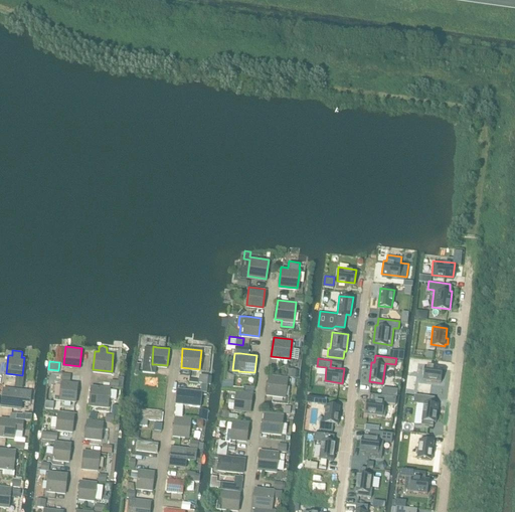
[(424,364),(423,378),(441,380),(443,366),(424,364)]
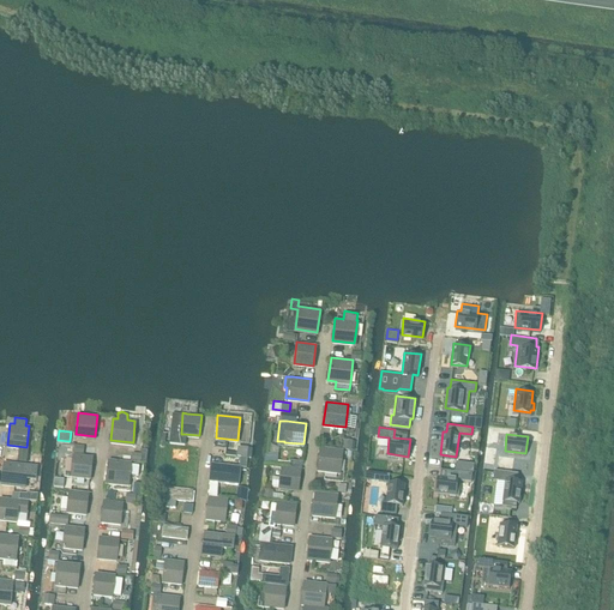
[(343,436),(342,446),(353,447),(354,438),(343,436)]
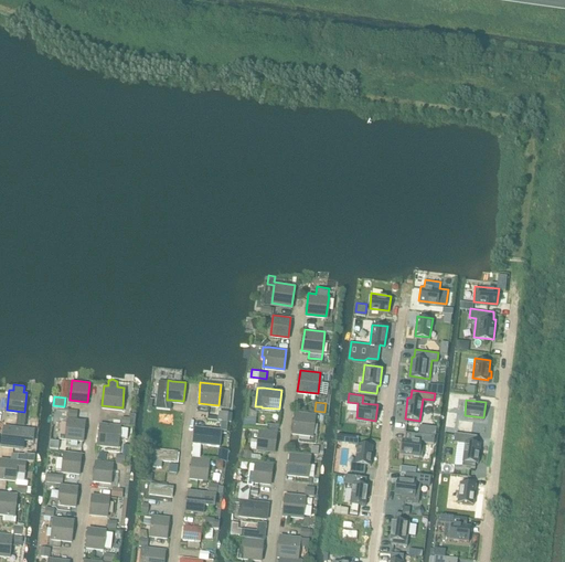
[(220,410),(219,419),(220,419),(221,420),(227,420),(228,412),(228,411),(220,410)]
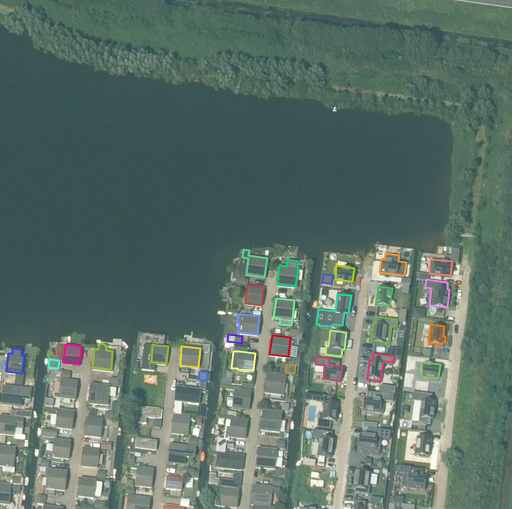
[(110,376),(109,383),(118,383),(122,383),(123,373),(118,372),(117,376),(110,376)]
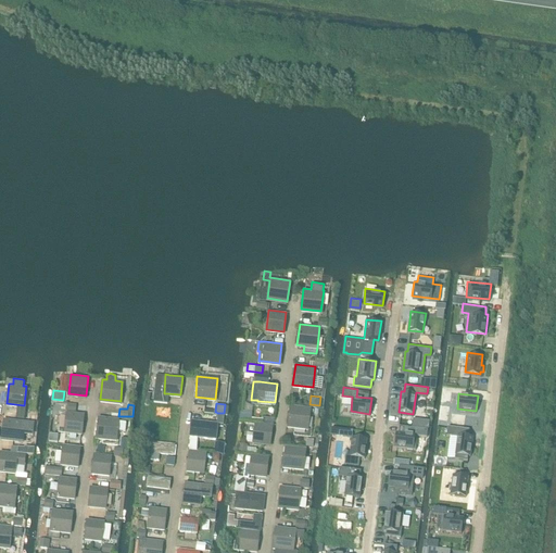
[(290,404),(288,425),(307,427),(310,406),(290,404)]
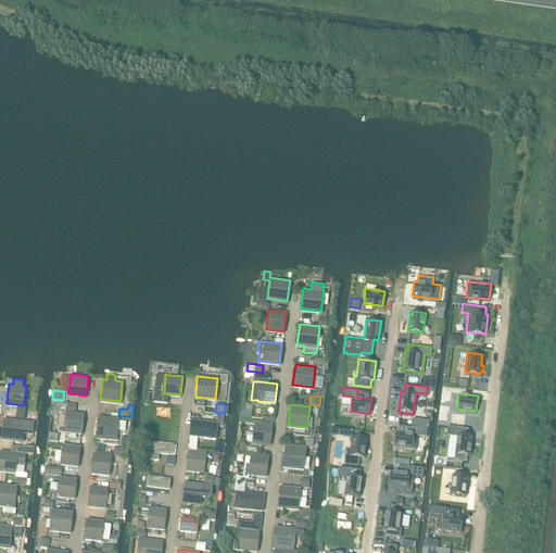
[(241,409),(240,416),(252,418),(253,411),(244,410),(241,409)]
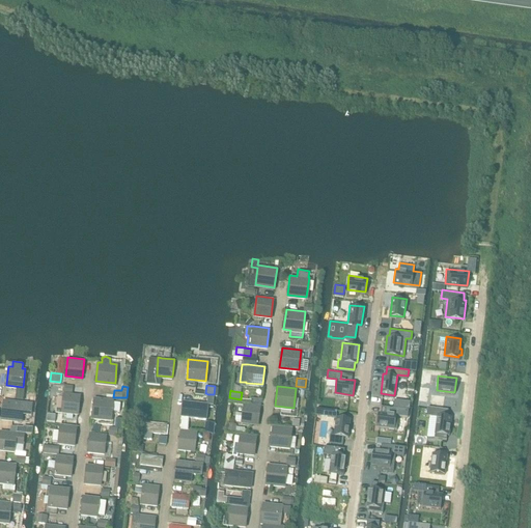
[(63,392),(61,411),(78,413),(80,394),(63,392)]
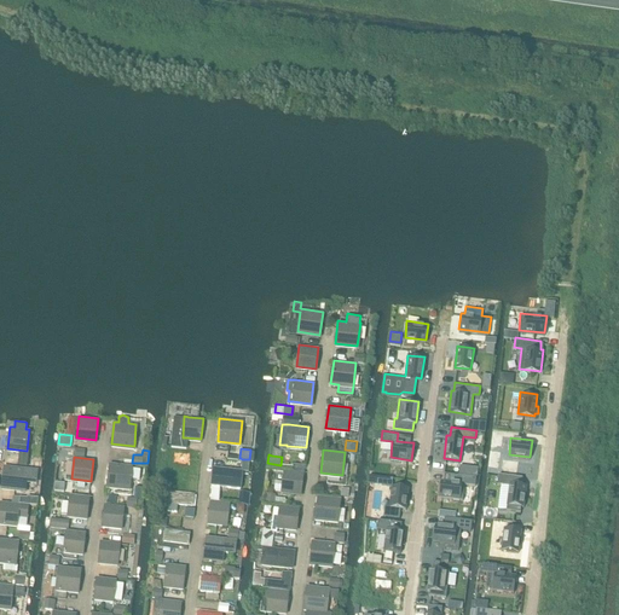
[(110,463),(106,486),(129,488),(132,465),(110,463)]
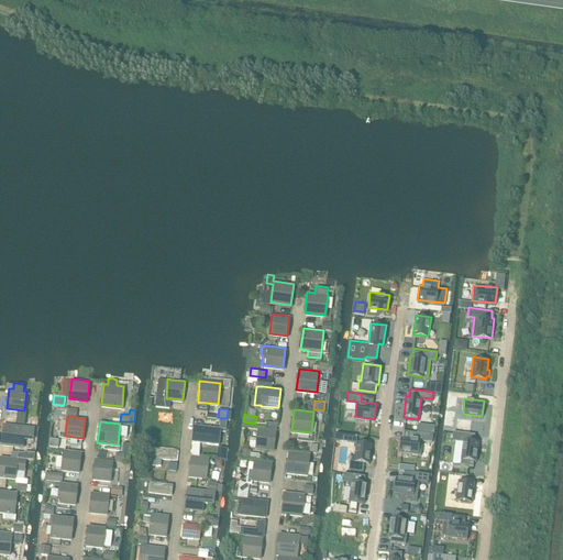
[(4,424),(2,442),(19,445),(21,426),(4,424)]
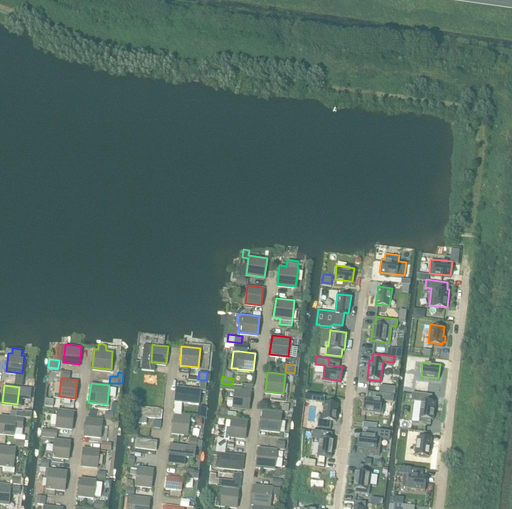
[(177,385),(175,400),(185,401),(198,402),(199,387),(187,386),(177,385)]
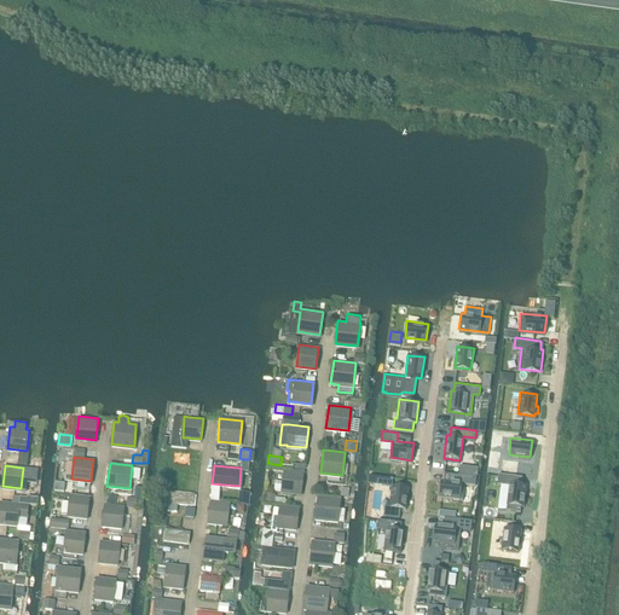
[(276,479),(276,488),(282,488),(282,491),(300,493),(304,471),(284,469),(283,480),(276,479)]
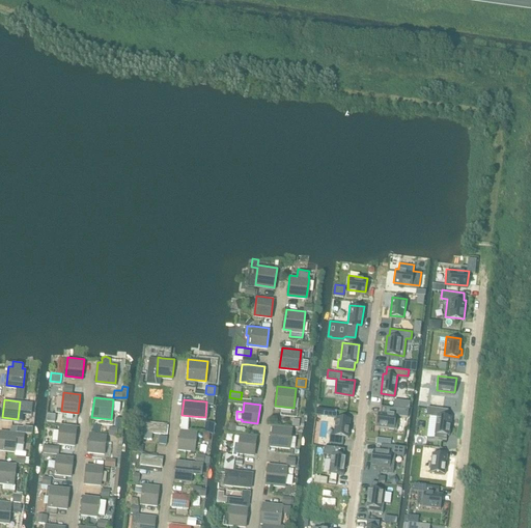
[(378,411),(376,425),(397,428),(398,415),(408,416),(409,408),(386,406),(385,412),(378,411)]
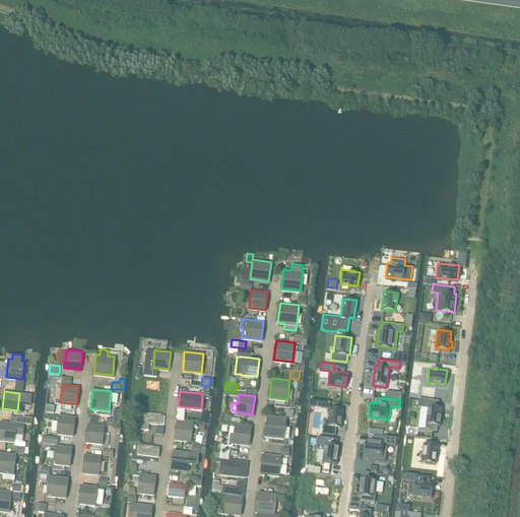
[(418,397),(417,405),(428,406),(426,427),(438,429),(438,425),(440,425),(442,406),(438,406),(439,399),(418,397)]
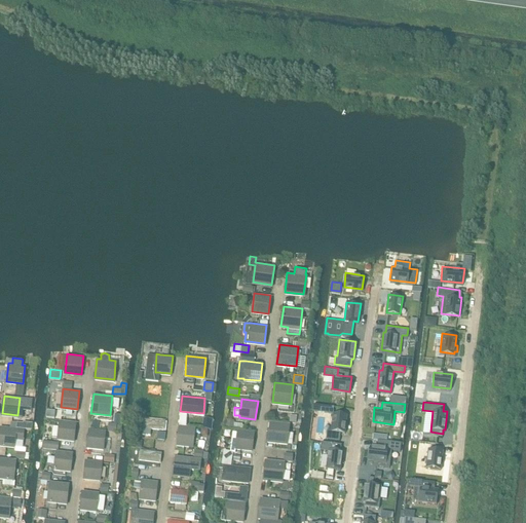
[(327,428),(326,438),(339,440),(340,431),(345,432),(347,413),(333,412),(331,430),(327,428)]
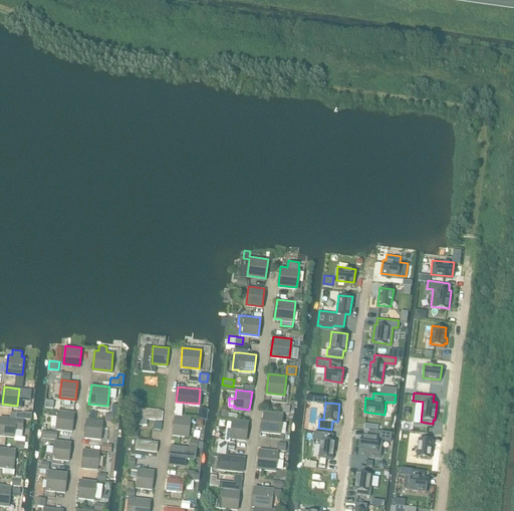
[(208,416),(209,407),(202,406),(201,415),(208,416)]
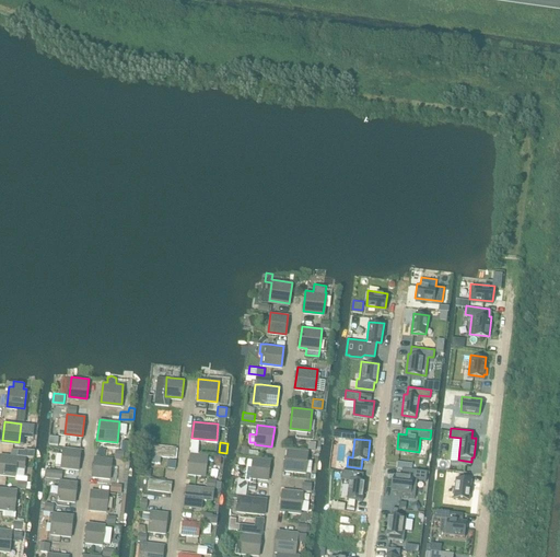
[(152,453),(151,459),(160,460),(161,454),(174,455),(175,447),(153,444),(152,453)]
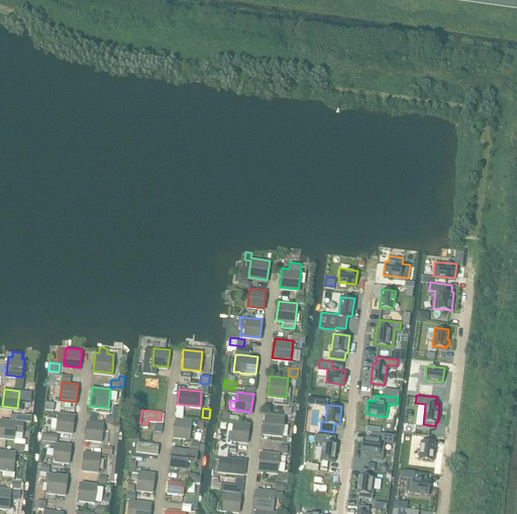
[(223,411),(222,418),(228,419),(235,419),(236,414),(229,414),(229,412),(223,411)]
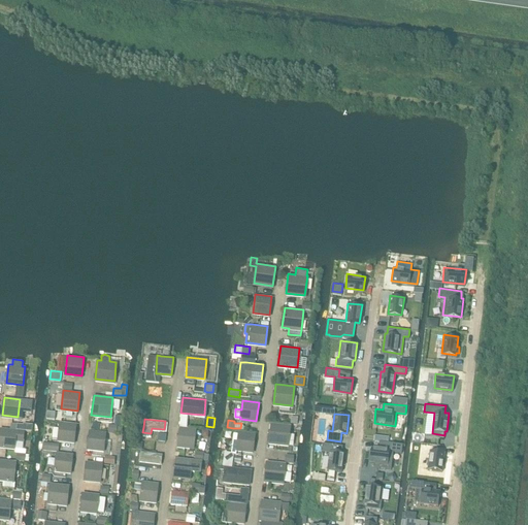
[(60,421),(58,439),(74,441),(76,423),(60,421)]
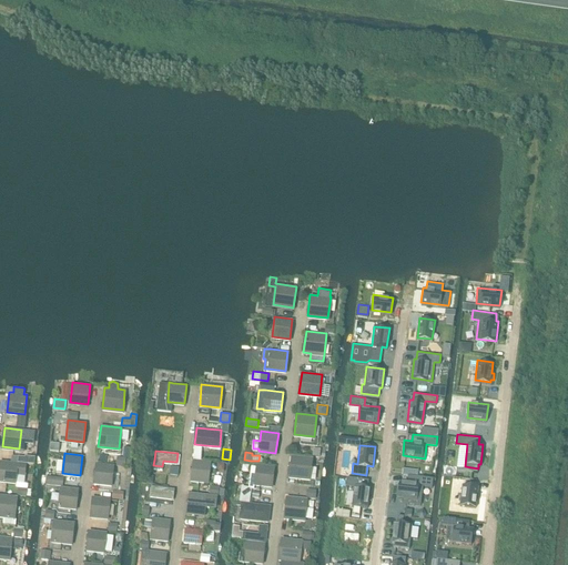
[(292,455),(290,476),(310,478),(312,457),(292,455)]
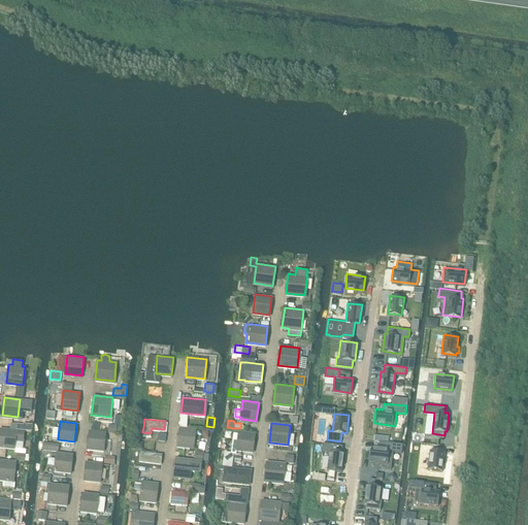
[(0,427),(0,428),(0,446),(14,448),(23,449),(24,441),(23,441),(24,430),(17,429),(0,427)]
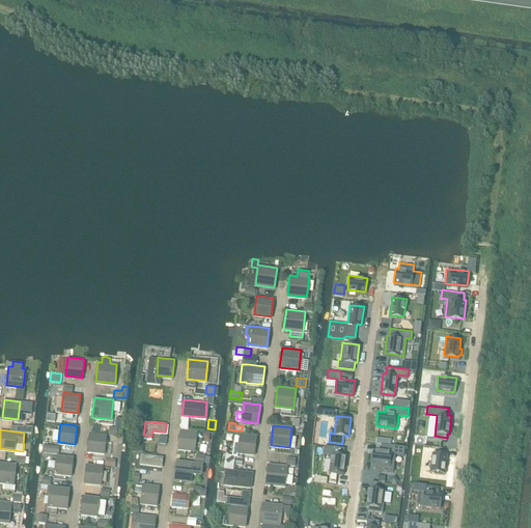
[(180,429),(178,448),(195,450),(197,432),(180,429)]
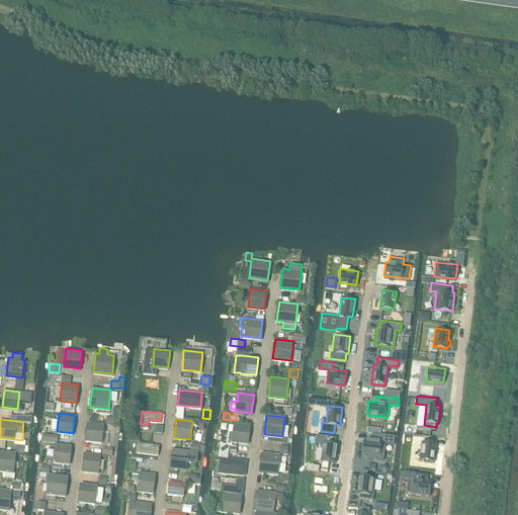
[(88,422),(86,439),(101,441),(103,423),(88,422)]
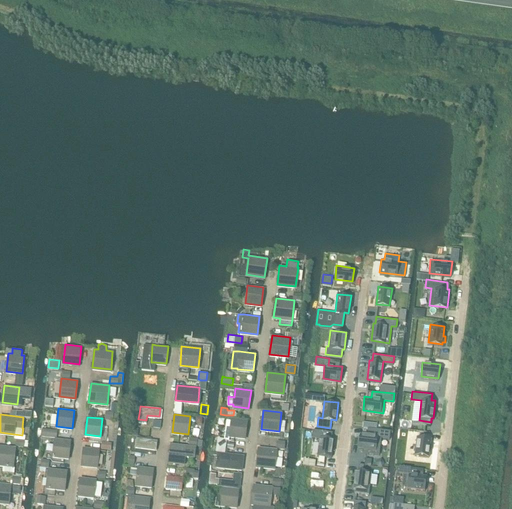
[(231,418),(229,435),(245,437),(247,420),(231,418)]
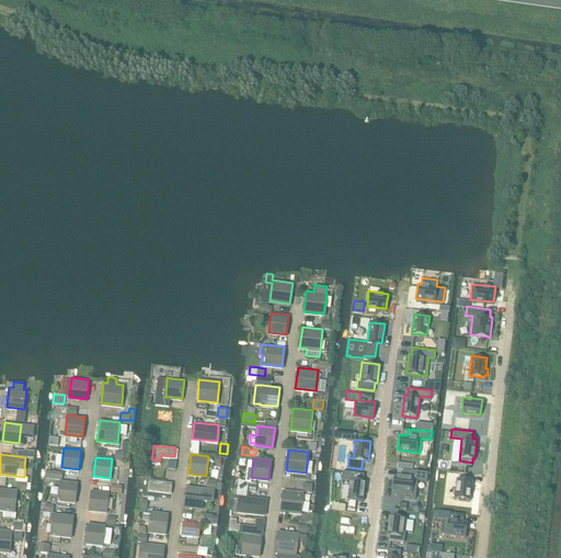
[(395,475),(392,490),(398,490),(398,494),(415,497),(418,478),(426,479),(427,470),(402,468),(401,476),(395,475)]
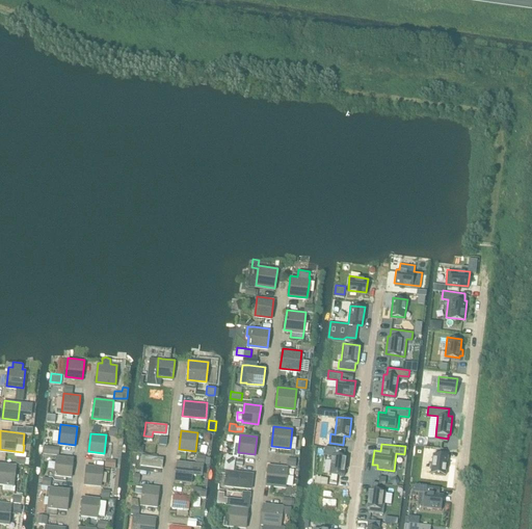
[(324,445),(323,453),(331,454),(329,472),(344,473),(346,455),(344,455),(345,448),(324,445)]
